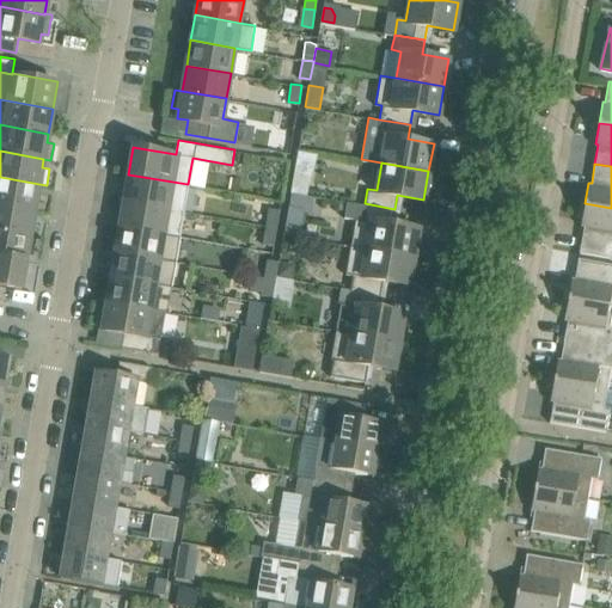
[(184,210),(188,184),(128,174),(124,200),(184,210)]
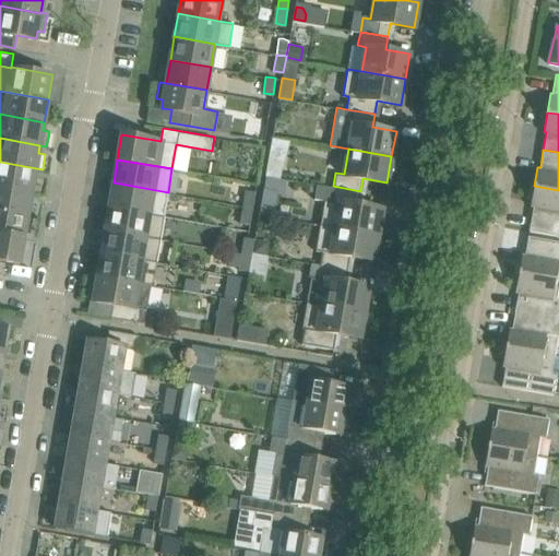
[(0,186),(32,191),(36,168),(0,162),(0,186)]
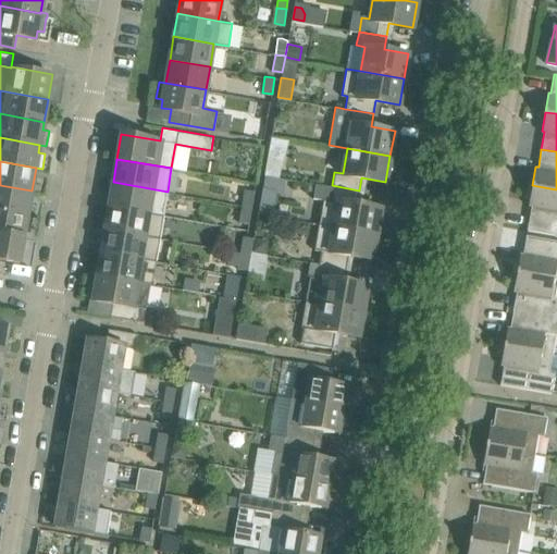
[(163,214),(168,192),(113,182),(109,205),(163,214)]
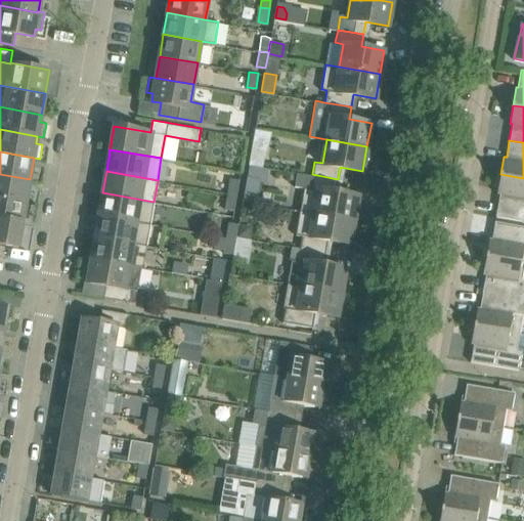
[(297,172),(294,185),(306,187),(302,210),(354,219),(358,196),(341,192),(336,191),(338,179),(312,174),(297,172)]
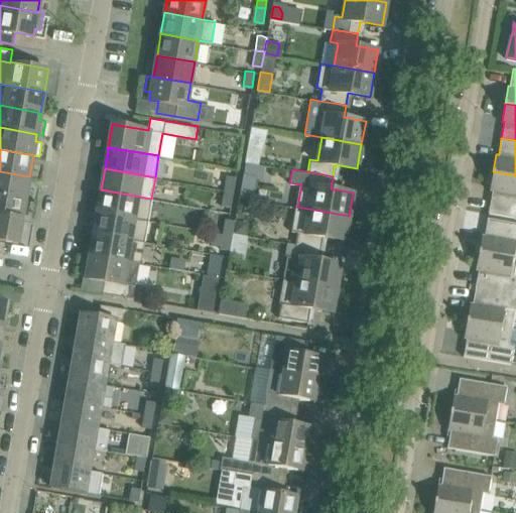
[(0,194),(25,199),(29,176),(0,171),(0,194)]
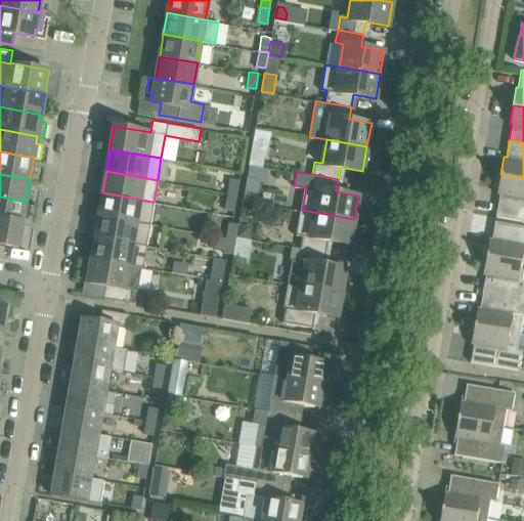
[(523,214),(523,178),(500,174),(497,192),(499,193),(495,215),(523,220),(523,215),(523,214)]
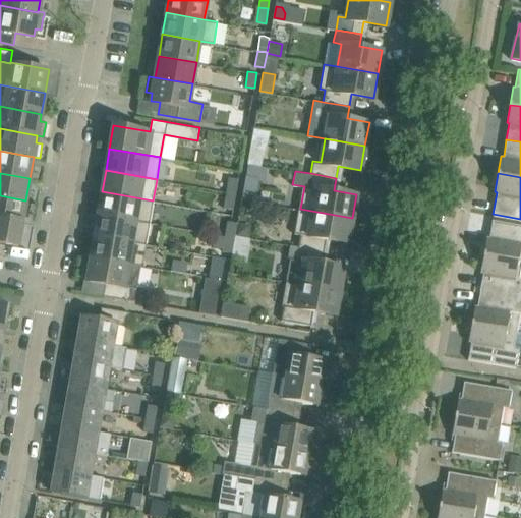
[(229,176),(226,191),(235,193),(238,178),(229,176)]
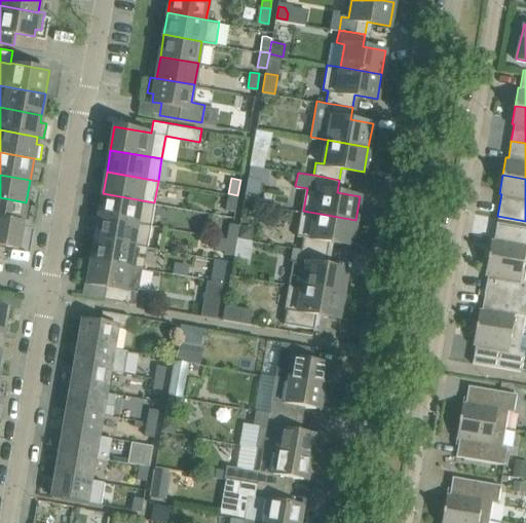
[(245,191),(243,200),(255,202),(257,193),(245,191)]
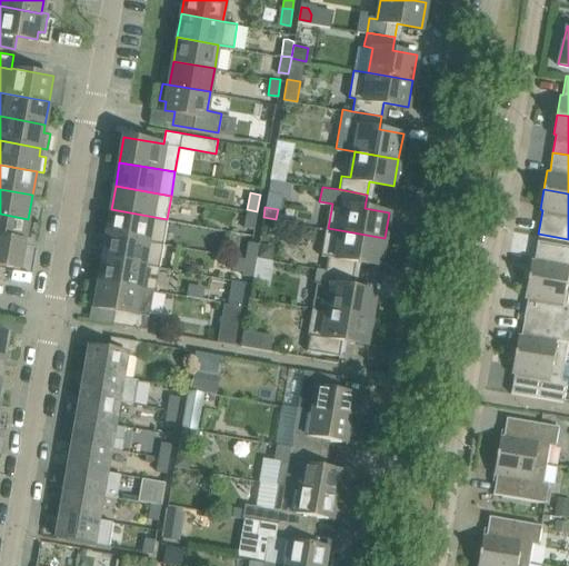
[(162,242),(167,219),(111,209),(107,232),(162,242)]
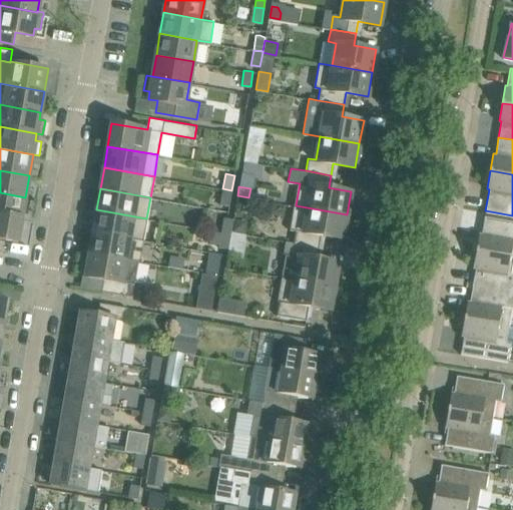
[(231,190),(222,188),(220,203),(229,204),(231,190)]
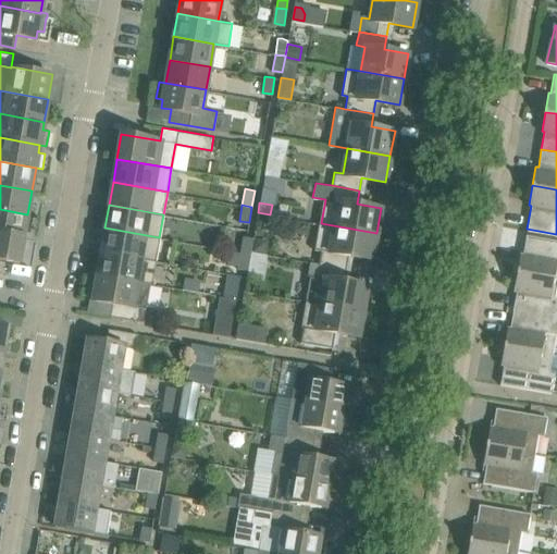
[(0,232),(23,237),(27,214),(0,209),(0,232)]
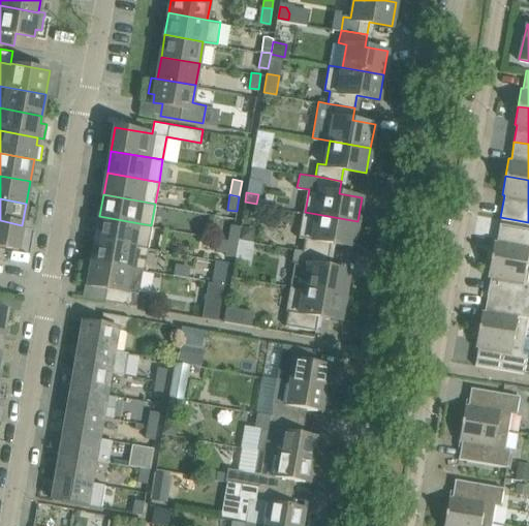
[(299,235),(299,237),(301,237),(304,238),(302,249),(329,254),(331,242),(336,243),(353,246),(358,221),(305,212),(301,235),(299,235)]
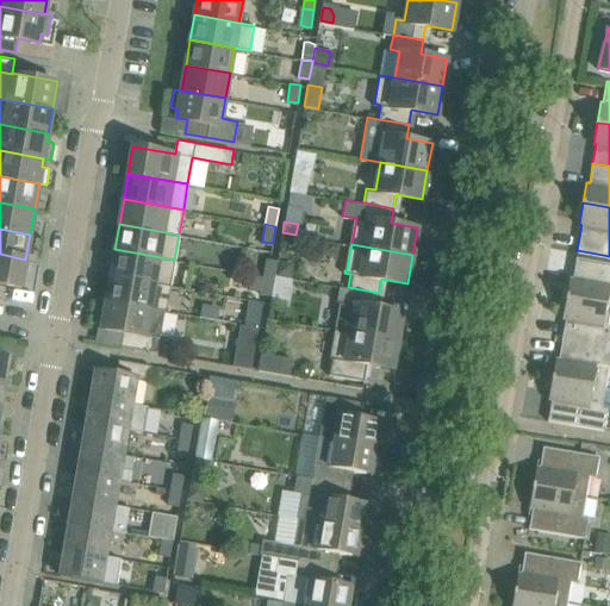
[(170,285),(174,260),(114,249),(110,274),(170,285)]
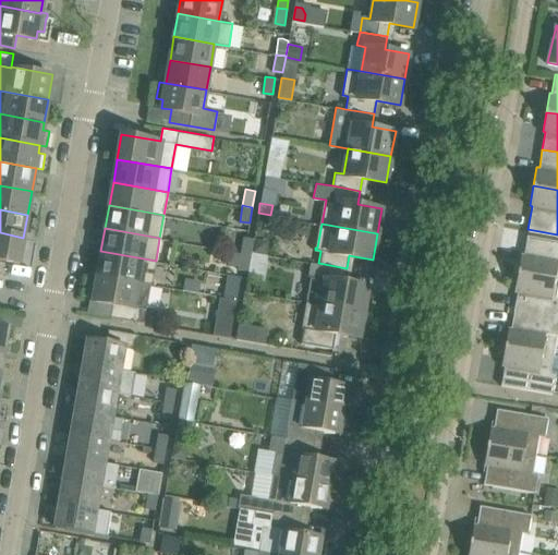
[(0,258),(19,263),(23,238),(0,232),(0,258)]
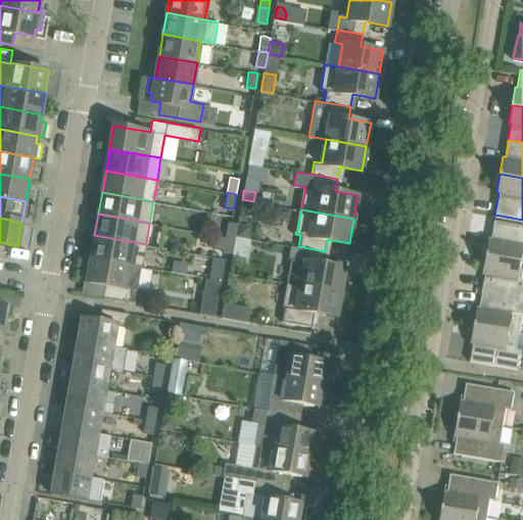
[(522,261),(522,224),(493,220),(491,237),(488,236),(485,254),(522,261)]
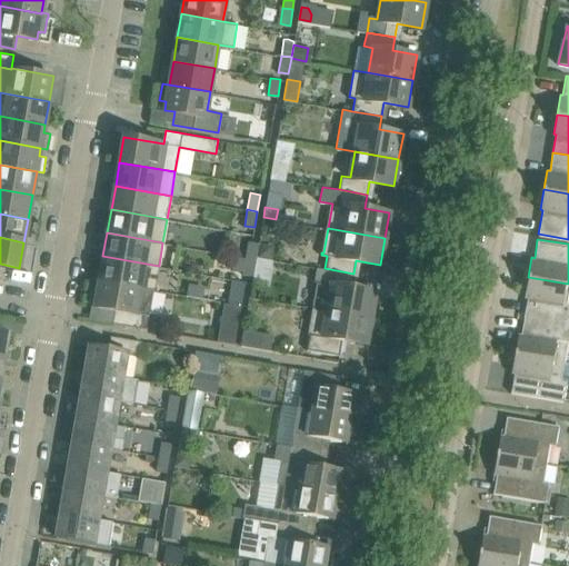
[(249,240),(246,257),(256,259),(259,242),(252,241),(249,240)]
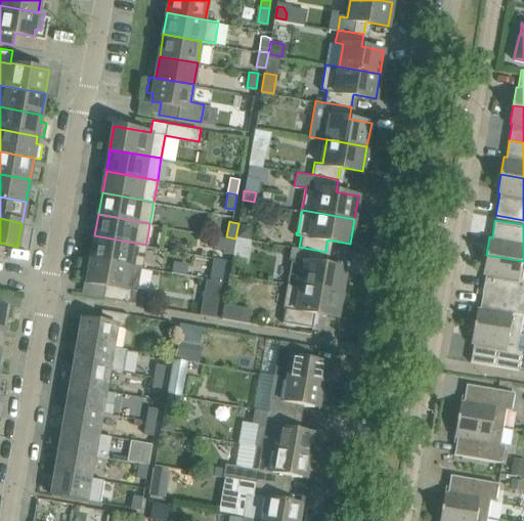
[(238,223),(236,235),(250,237),(251,231),(246,224),(238,223)]
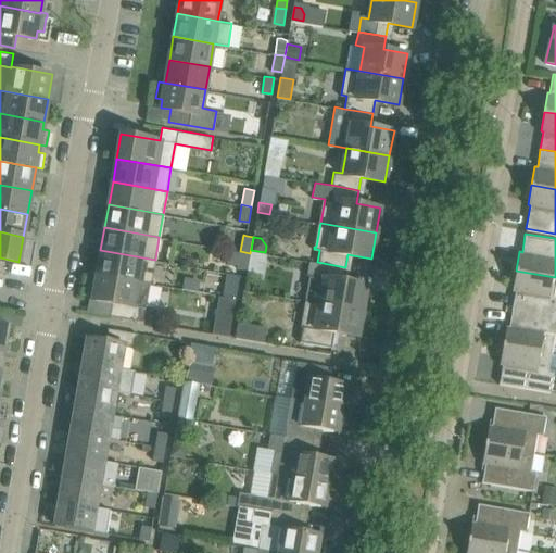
[(152,276),(155,260),(100,250),(97,274),(149,283),(151,283),(152,276)]
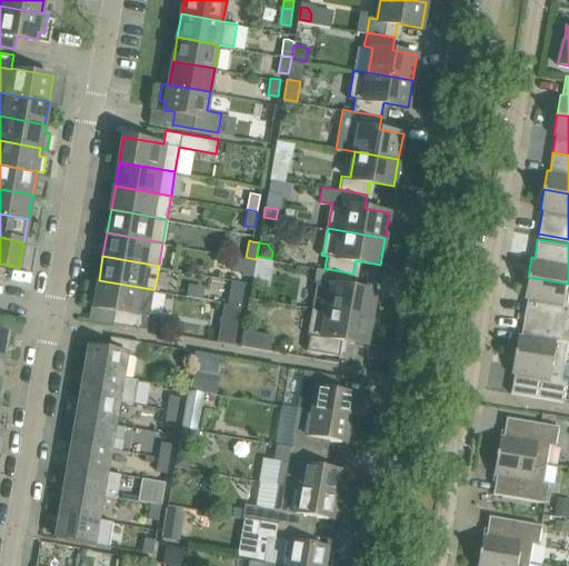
[(256,259),(246,257),(242,274),(252,275),(256,259)]
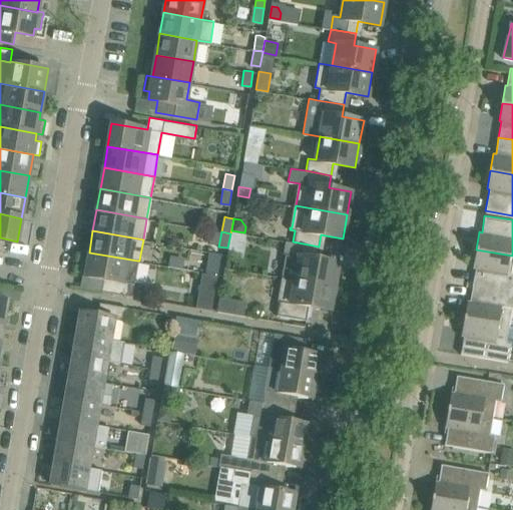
[(317,259),(319,246),(293,241),(284,240),(282,253),(285,253),(282,277),(335,286),(339,263),(317,259)]
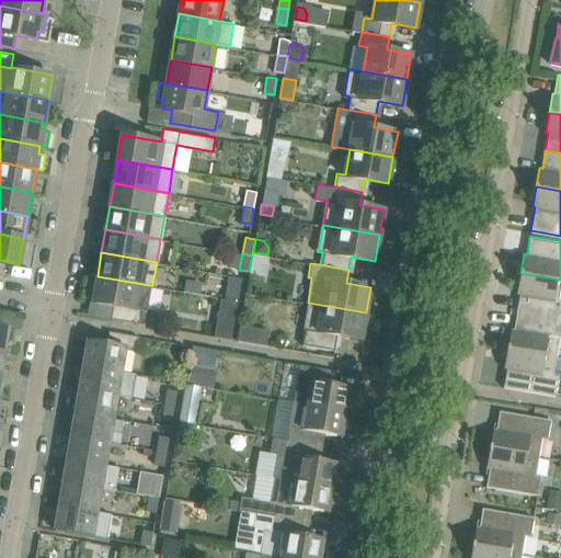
[(519,293),(517,310),(560,318),(560,280),(521,273),(517,293),(519,293)]
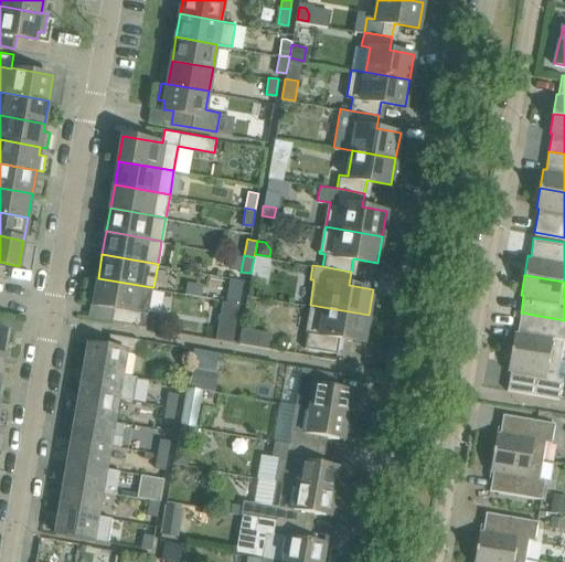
[(231,294),(241,296),(243,279),(233,277),(231,294)]
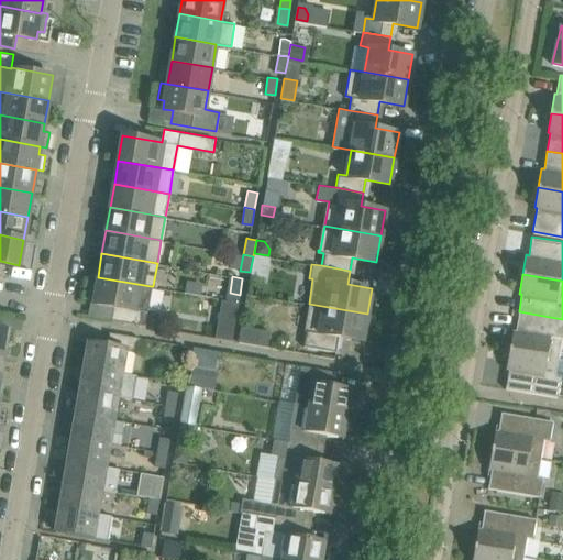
[(113,306),(111,319),(144,325),(151,286),(98,277),(94,303),(113,306)]
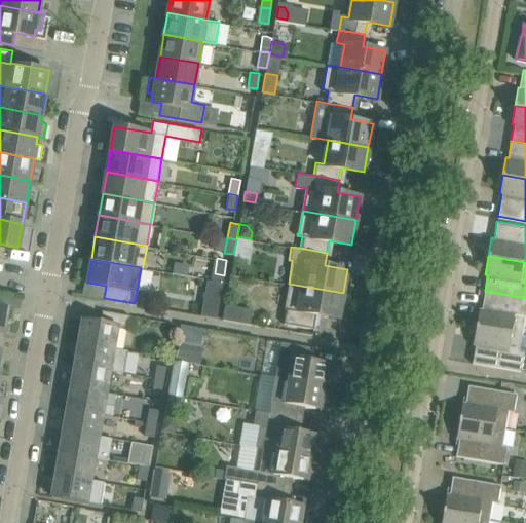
[(209,279),(201,314),(217,318),(223,282),(209,279)]
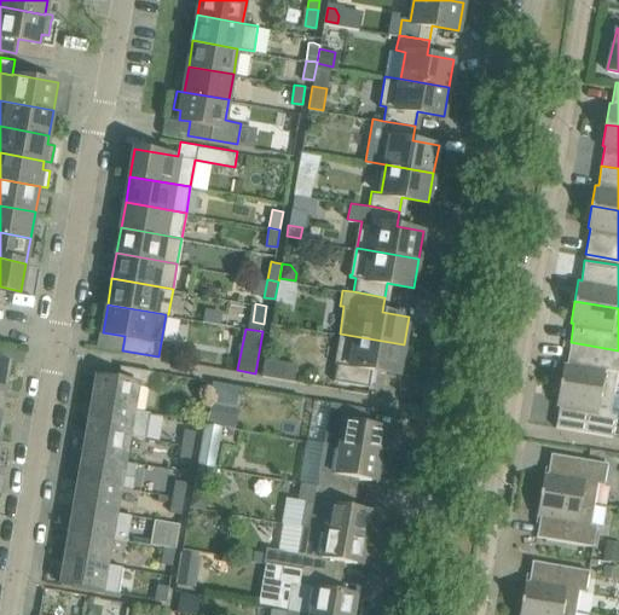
[(398,373),(404,344),(340,334),(334,361),(336,363),(334,378),(369,386),(372,369),(398,373)]
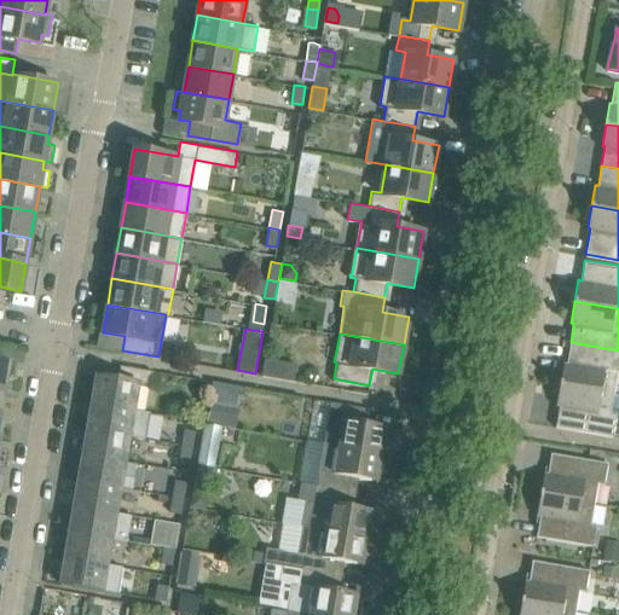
[(618,372),(618,350),(571,342),(567,363),(563,361),(560,383),(614,393),(617,372),(618,372)]
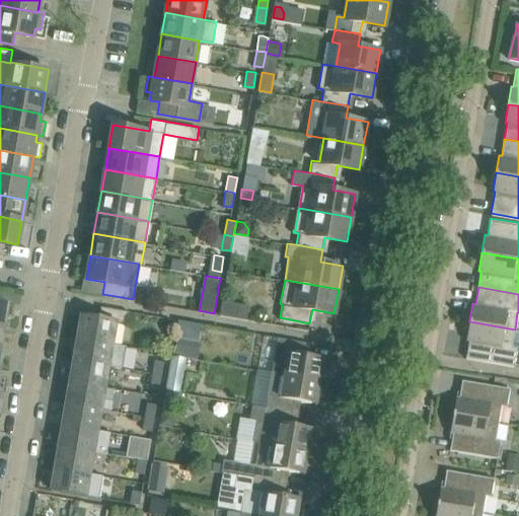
[(248,316),(250,305),(225,299),(222,310),(248,316)]
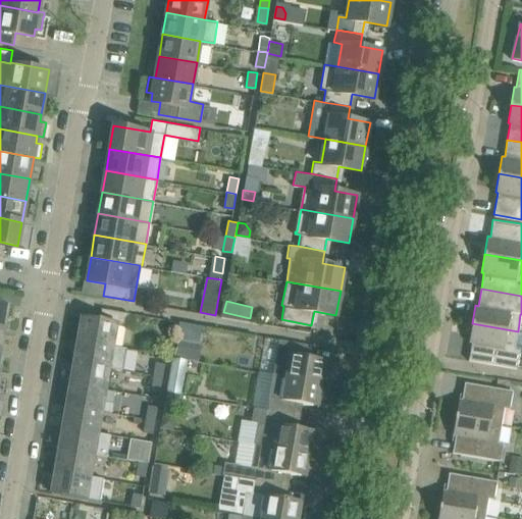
[(127,325),(129,312),(101,307),(101,308),(99,319),(83,316),(82,315),(77,339),(112,345),(116,323),(127,325)]
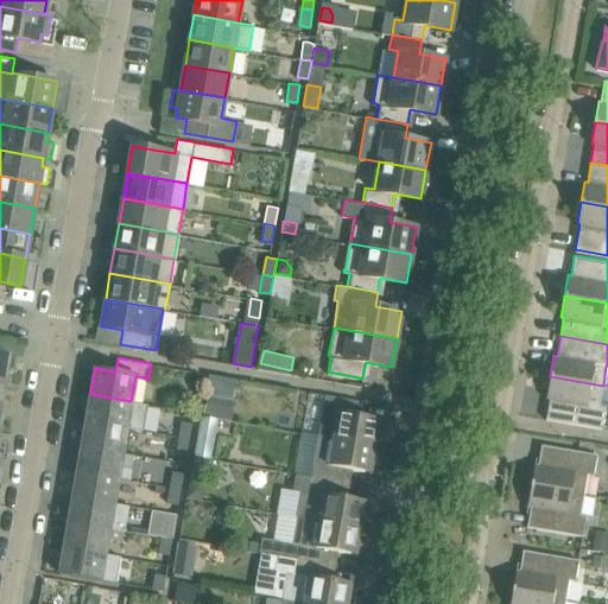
[(550,398),(545,418),(602,427),(606,406),(607,406),(607,387),(602,387),(603,386),(550,376),(546,398),(550,398)]
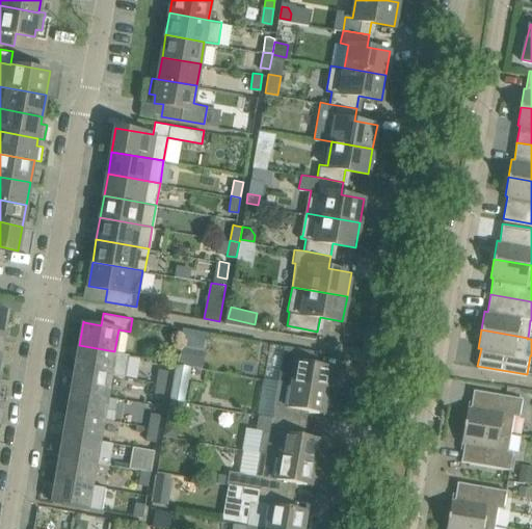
[(128,353),(114,351),(79,345),(75,367),(111,373),(124,375),(128,353)]
